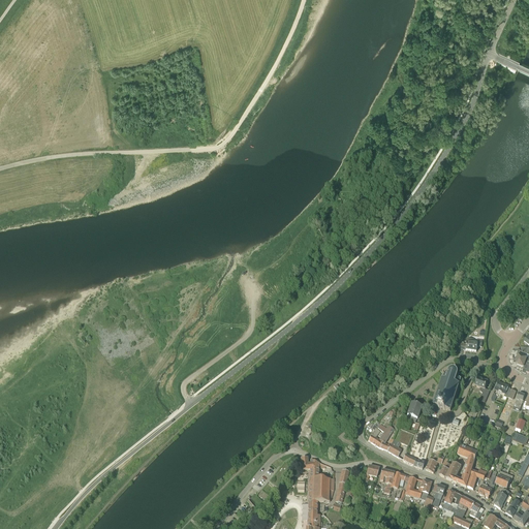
[(0,208),(9,206),(3,185),(0,185),(0,208)]
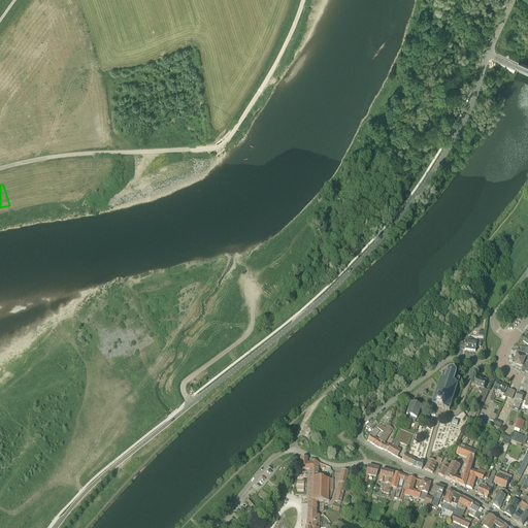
[(473,339),(469,339),(465,338),(465,342),(466,342),(466,344),(461,344),(460,350),(475,352),(476,347),(481,347),(482,340),(475,339),(474,343),(473,343),(473,339)]
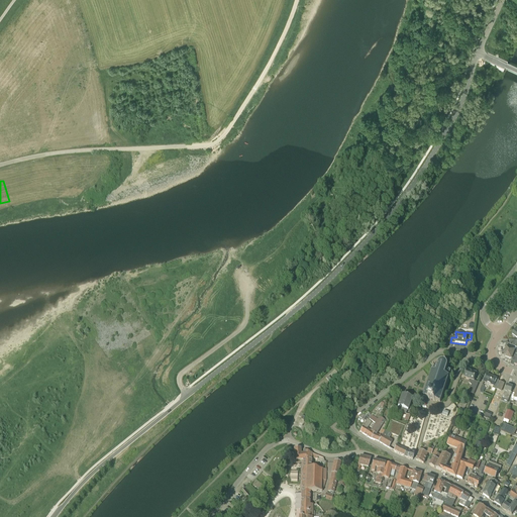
[(516,339),(510,340),(508,343),(507,343),(505,347),(507,347),(506,349),(504,354),(505,357),(511,359),(511,360),(515,363),(514,365),(516,365),(516,339)]
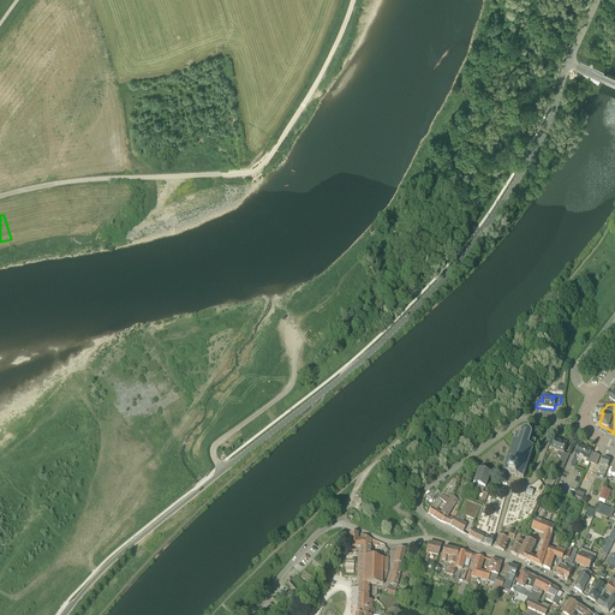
[(521,435),(521,436),(517,435),(517,436),(514,441),(505,472),(511,475),(509,475),(512,476),(515,477),(518,477),(524,478),(536,441),(531,440),(532,439),(532,437),(532,436),(532,435),(532,434),(531,433),(530,431),(529,431),(527,430),(526,430),(526,431),(525,431),(524,431),(523,433),(521,435)]
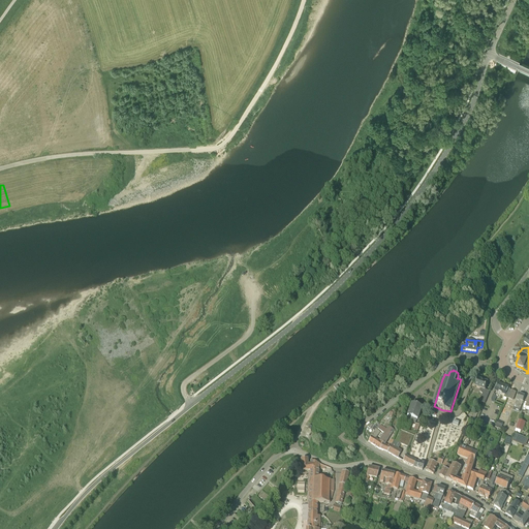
[(488,382),(477,379),(475,386),(480,389),(479,390),(479,391),(480,392),(481,393),(481,394),(483,394),(484,395),(480,402),(485,403),(490,392),(485,390),(488,382)]
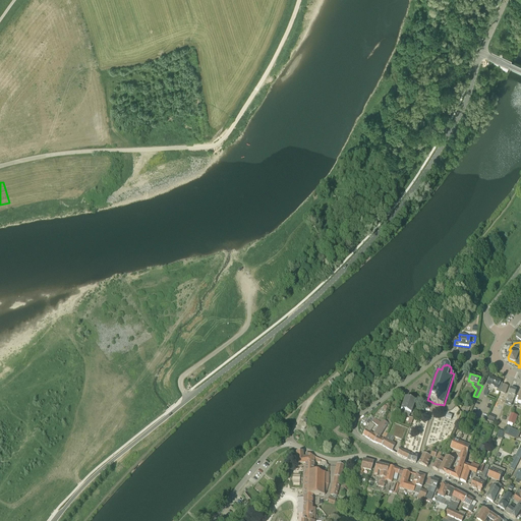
[(490,378),(488,383),(487,385),(498,389),(501,381),(495,378),(494,380),(490,378)]
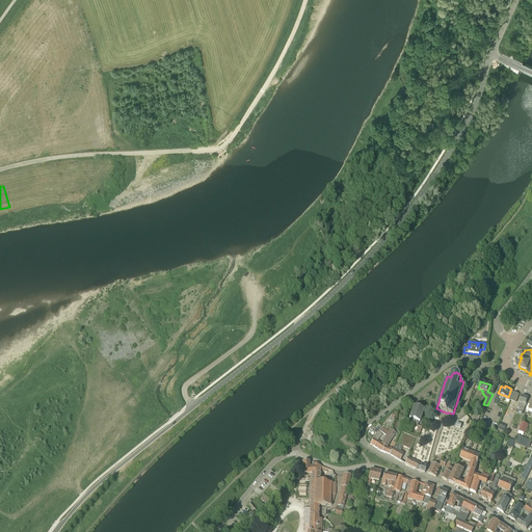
[(513,393),(510,400),(515,402),(519,395),(513,393)]
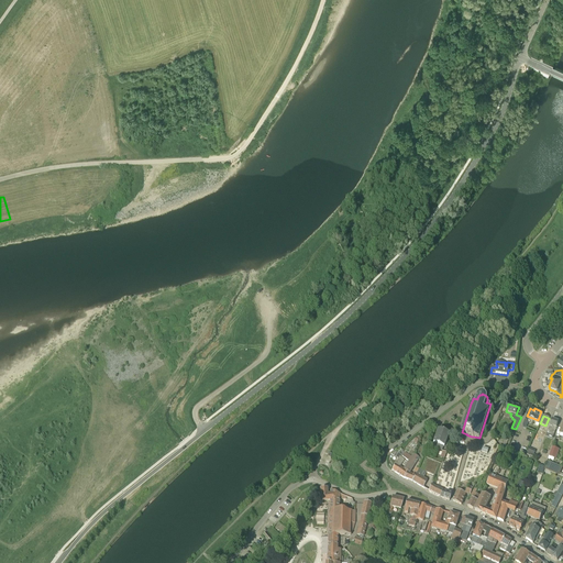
[(552,419),(547,434),(553,437),(559,421),(552,419)]
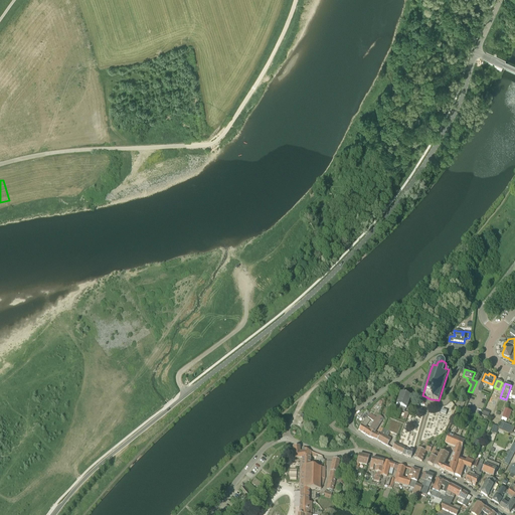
[(398,399),(408,403),(410,397),(400,393),(398,399)]
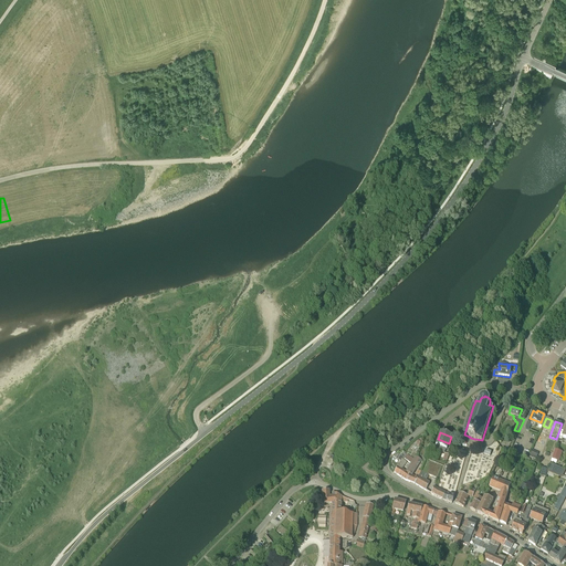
[(447,450),(449,443),(438,439),(435,450),(444,453),(446,450),(447,450)]
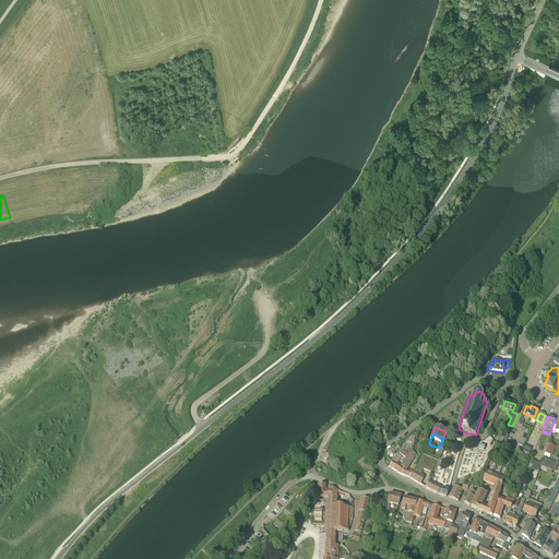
[(548,443),(545,453),(552,455),(556,447),(548,443)]
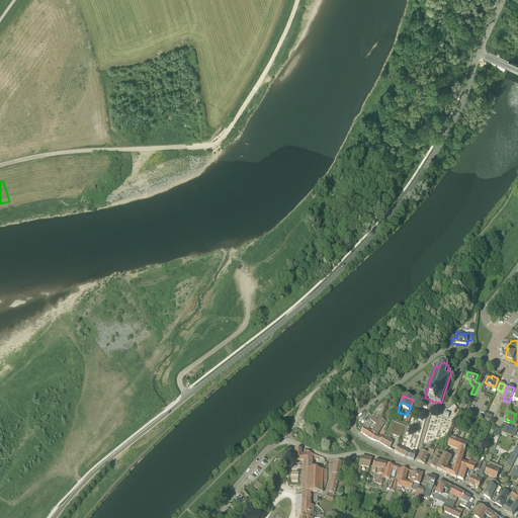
[(360,433),(364,435),(368,430),(371,424),(368,421),(369,419),(366,417),(363,421),(364,421),(366,422),(364,425),(360,433)]
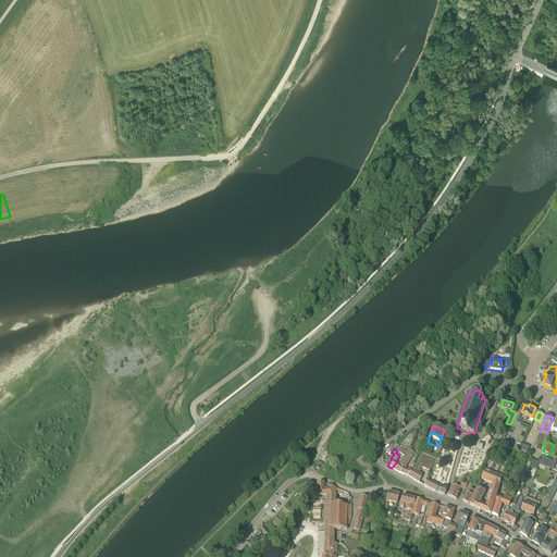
[(397,453),(404,457),(407,453),(400,448),(397,453)]
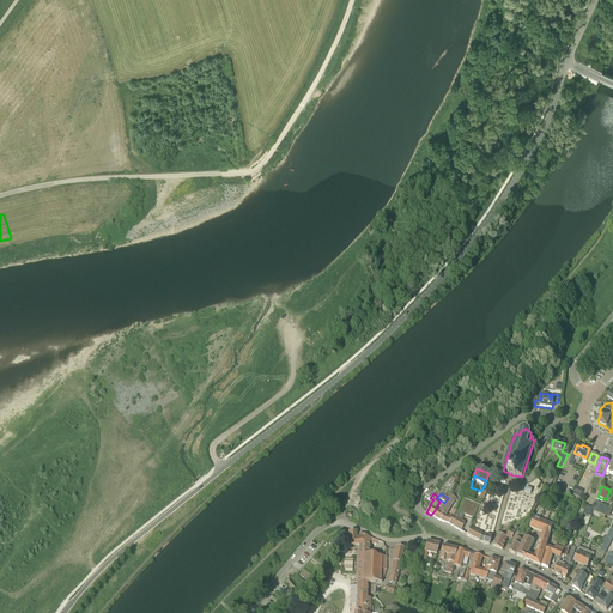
[(439,511),(444,515),(445,516),(456,499),(449,496),(448,498),(444,503),(439,511)]
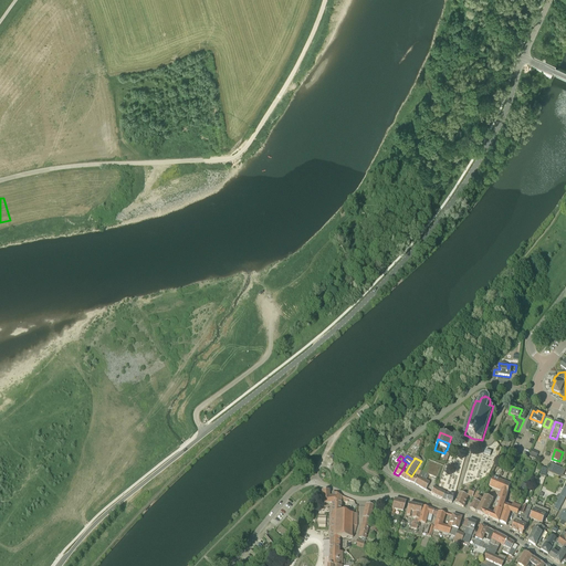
[(426,481),(429,475),(432,477),(431,478),(436,479),(436,478),(437,479),(441,465),(428,460),(422,472),(421,471),(418,477),(417,479),(415,484),(426,491),(426,490),(429,484),(429,483),(426,481)]
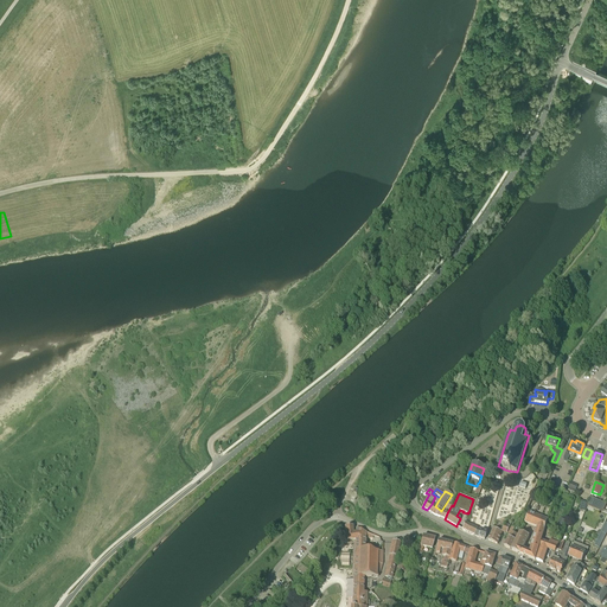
[(595,508),(604,511),(606,504),(590,497),(588,503),(595,505),(595,508)]
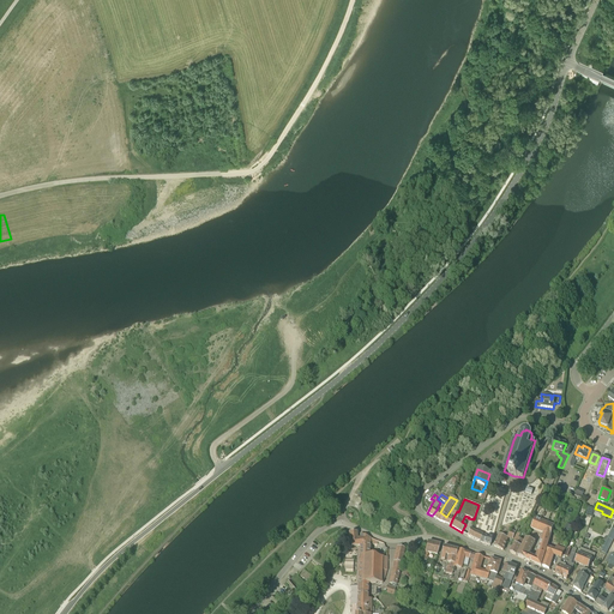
[(441,522),(445,516),(440,512),(437,510),(432,516),(441,522)]
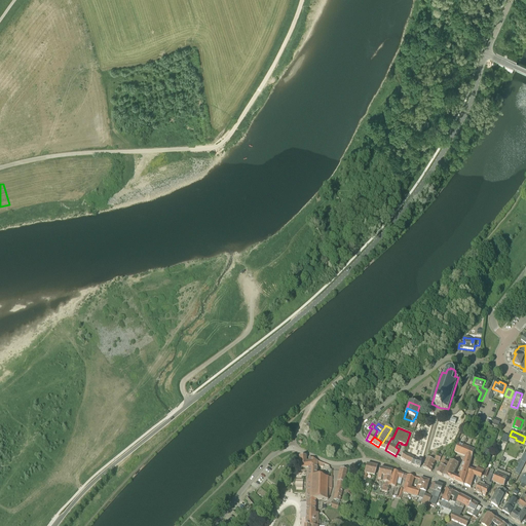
[(463,485),(468,470),(475,450),(458,444),(455,452),(466,457),(460,478),(456,477),(454,482),(458,483),(463,485)]
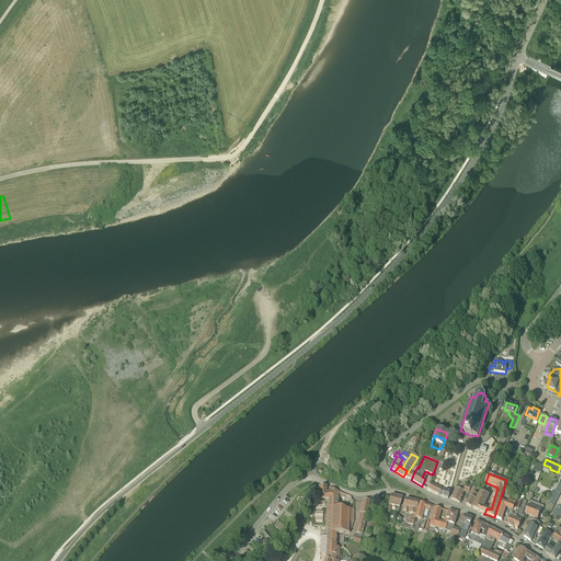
[(431,492),(437,495),(439,492),(438,491),(439,489),(432,485),(433,480),(431,480),(430,484),(427,490),(431,492)]
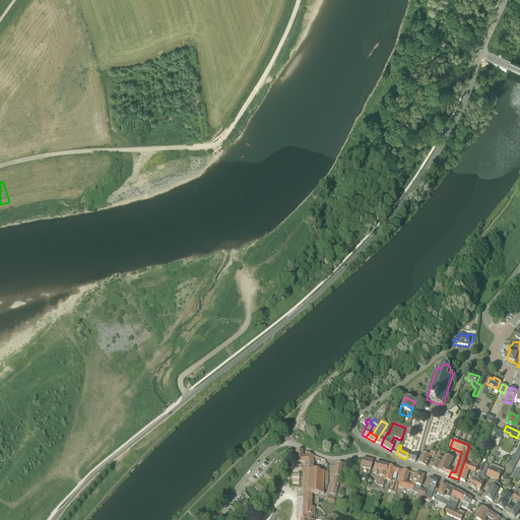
[(428,455),(423,452),(419,461),(418,463),(427,466),(430,455),(434,457),(437,451),(433,449),(432,451),(430,450),(428,455)]
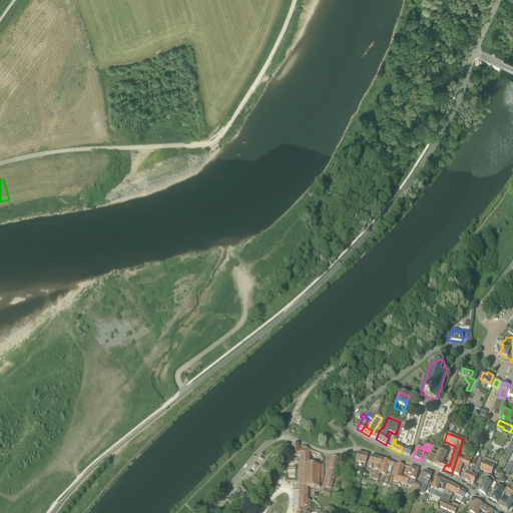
[(435,446),(431,445),(428,451),(432,452),(431,455),(430,454),(426,463),(427,463),(432,465),(435,457),(437,453),(432,451),(435,446)]
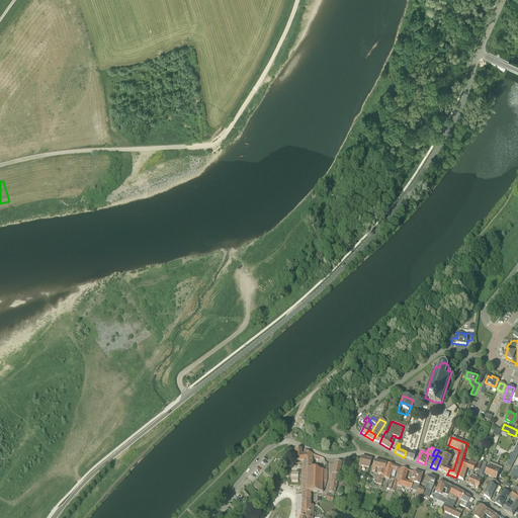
[(301,455),(301,461),(304,461),(303,489),(303,490),(300,517),(313,517),(313,506),(310,506),(311,493),(316,493),(323,493),(325,486),(326,482),(327,471),(324,471),(324,470),(312,469),(313,454),(305,451),(304,455),(301,455)]
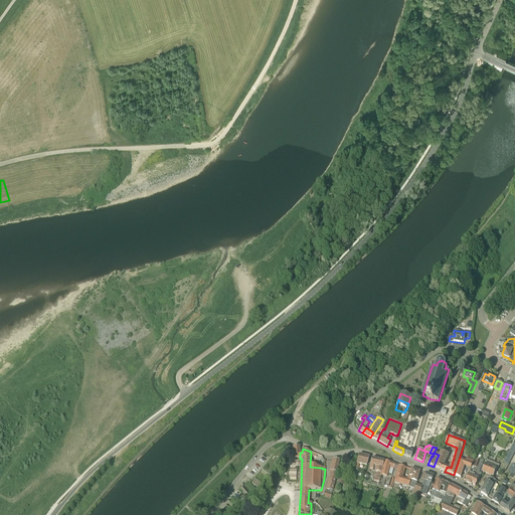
[(411,458),(413,453),(403,449),(402,451),(403,452),(401,455),(410,459),(411,458)]
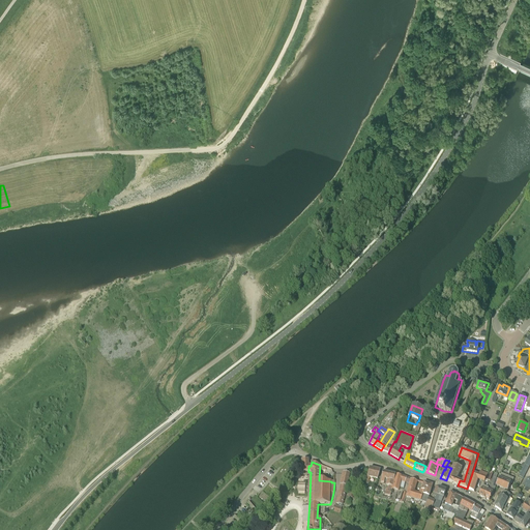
[(446,480),(458,486),(460,480),(457,479),(458,478),(462,468),(454,465),(446,480)]
